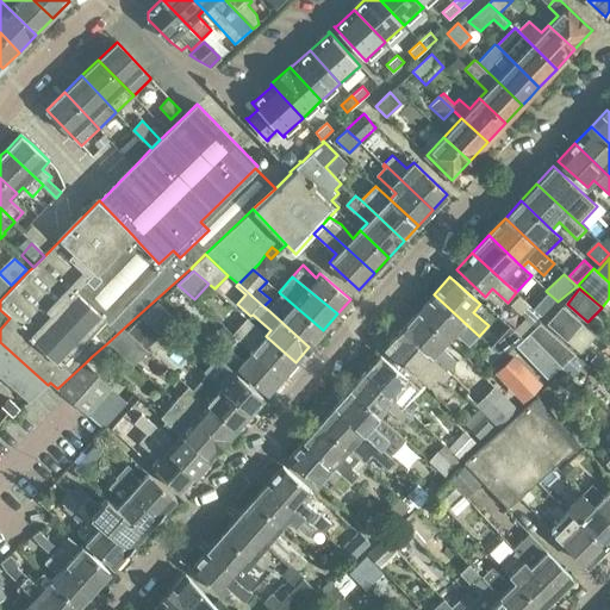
[(546,310),(556,300),(548,293),(539,303),(546,310)]
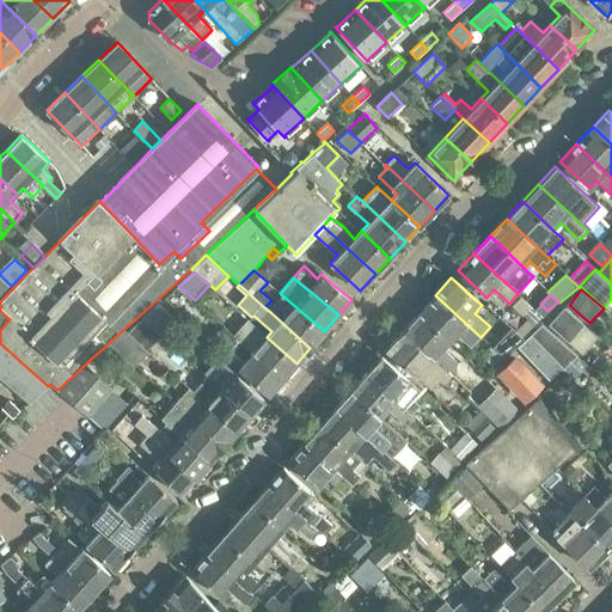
[(282,295),(275,305),(269,311),(310,348),(324,331),(282,295)]
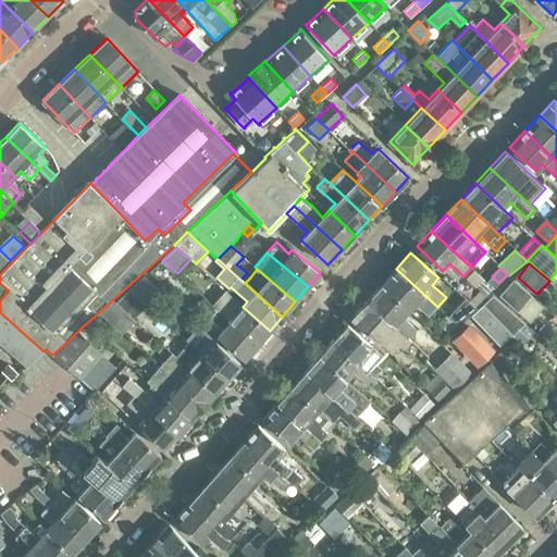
[(396,269),(381,285),(411,312),(418,305),(429,316),(437,307),(396,269)]
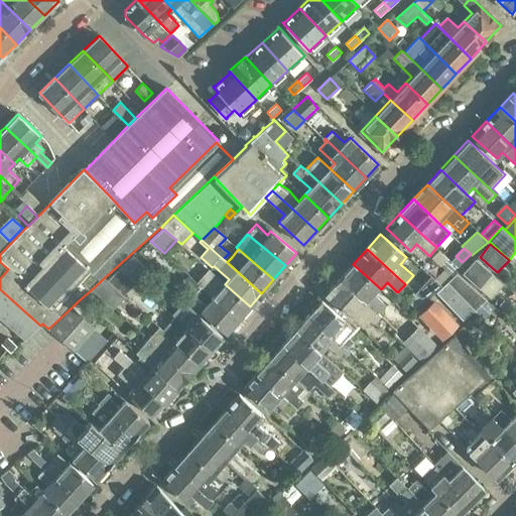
[(133,283),(149,270),(133,256),(119,269),(133,283)]
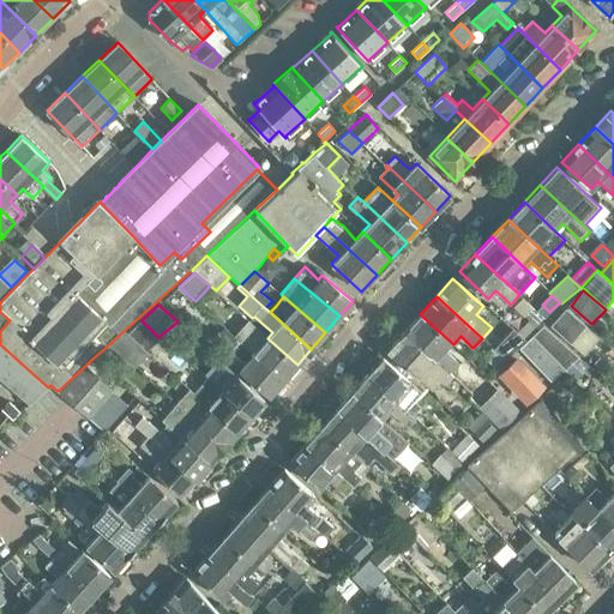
[(537,329),(540,326),(546,318),(533,306),(524,317),(537,329)]
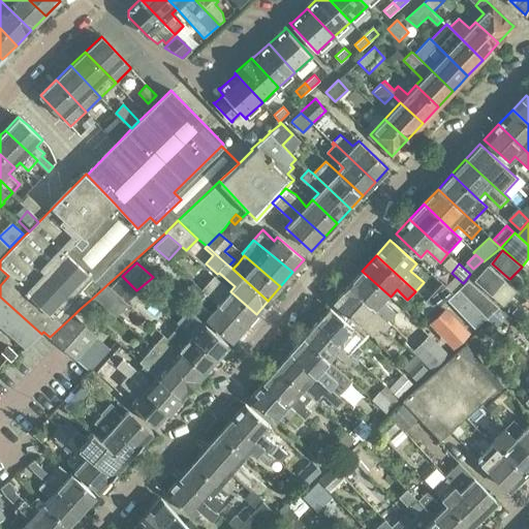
[(489,266),(475,281),(494,298),(503,306),(517,290),(507,282),(489,266)]
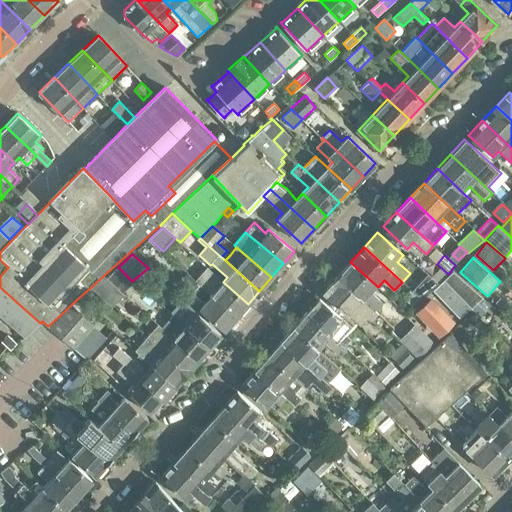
[(372,294),(378,287),(350,262),(337,277),(375,311),(383,303),(372,294)]
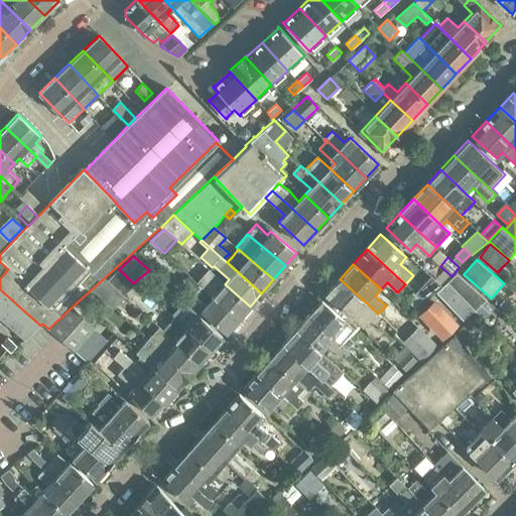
[(119,269),(108,279),(119,290),(123,293),(133,283),(119,269)]
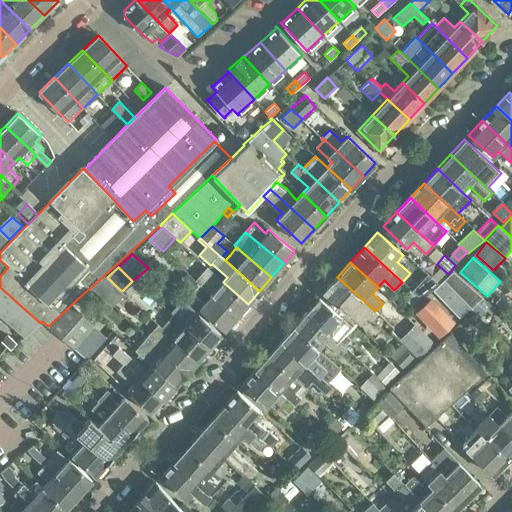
[(203,272),(196,282),(236,317),(248,304),(223,282),(219,286),(203,272)]
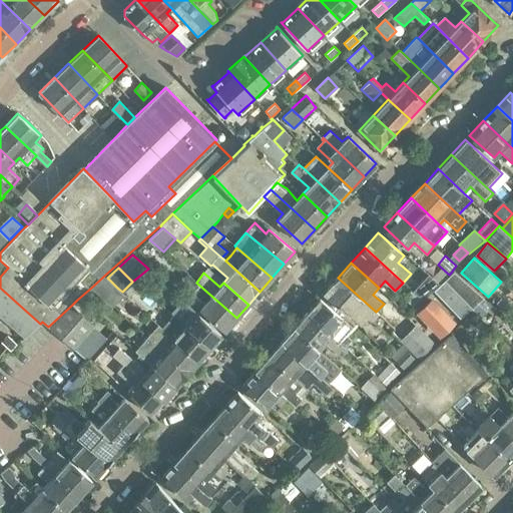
[(455,273),(445,280),(471,308),(482,297),(455,273)]
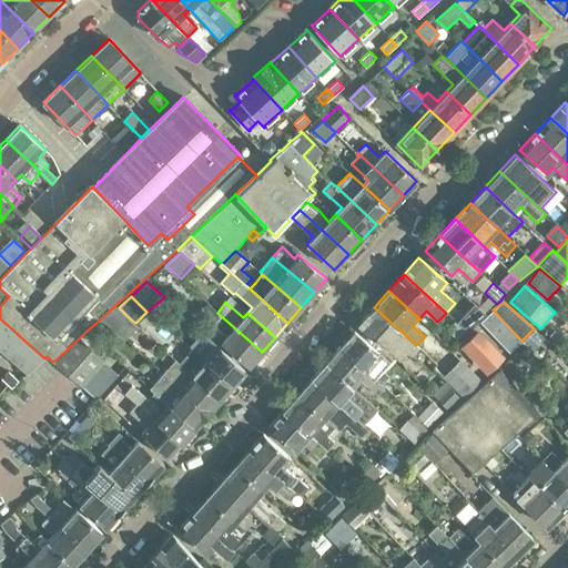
[(227,335),(221,342),(250,366),(262,352),(217,313),(208,304),(201,313),(227,335)]
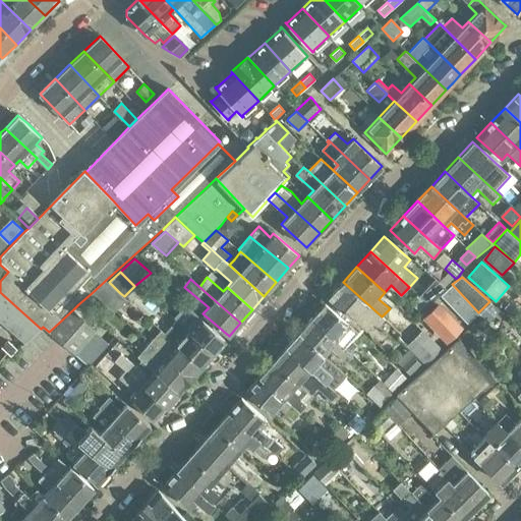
[(120,293),(109,282),(106,280),(93,292),(108,306),(120,293)]
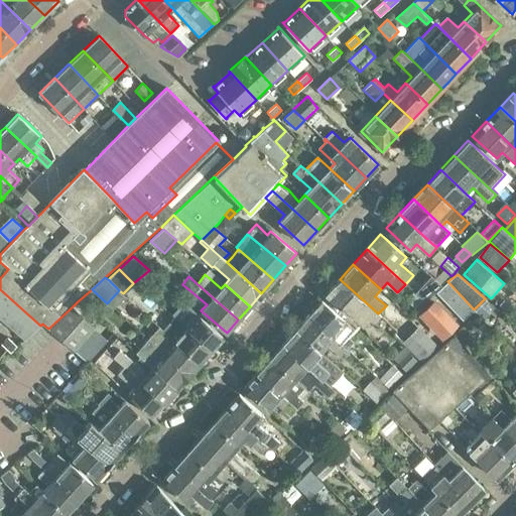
[(340,279),(327,294),(353,318),(364,330),(371,321),(376,326),(383,317),(378,313),(340,279)]
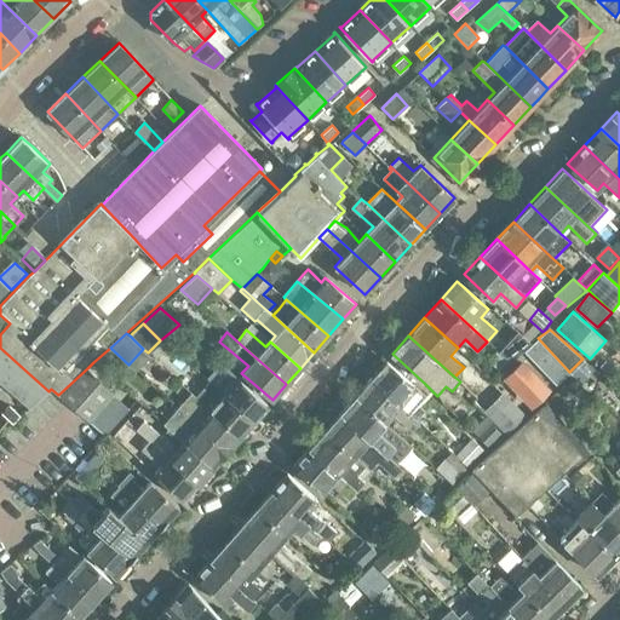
[(569,372),(538,338),(523,351),(556,385),(569,372)]
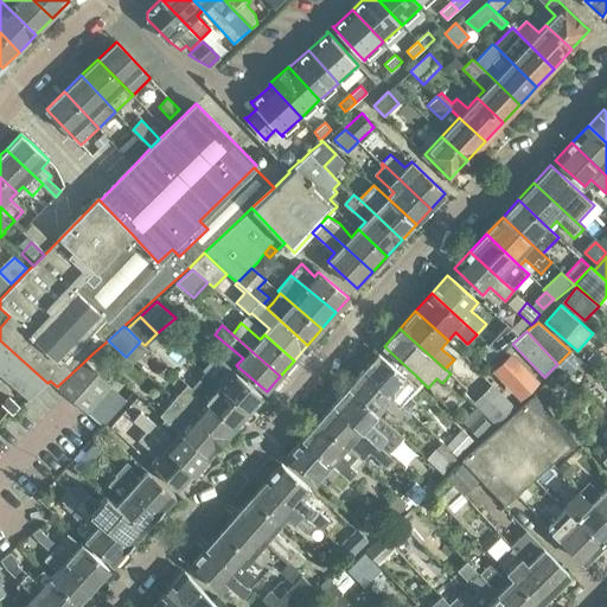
[(0,364),(12,351),(0,340),(0,364)]
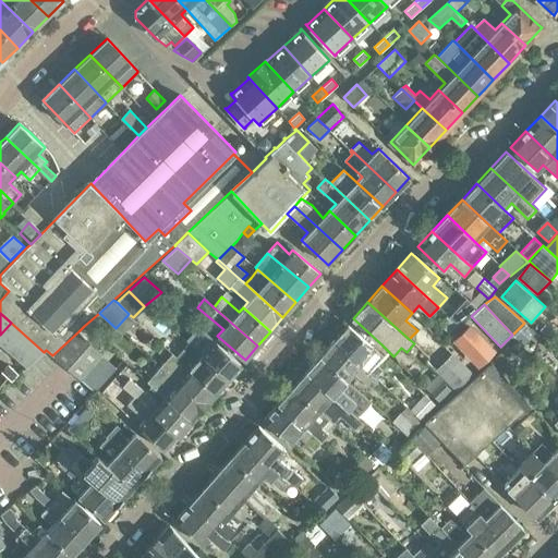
[(118,330),(116,328),(99,313),(84,326),(93,334),(101,326),(112,337),(118,330)]
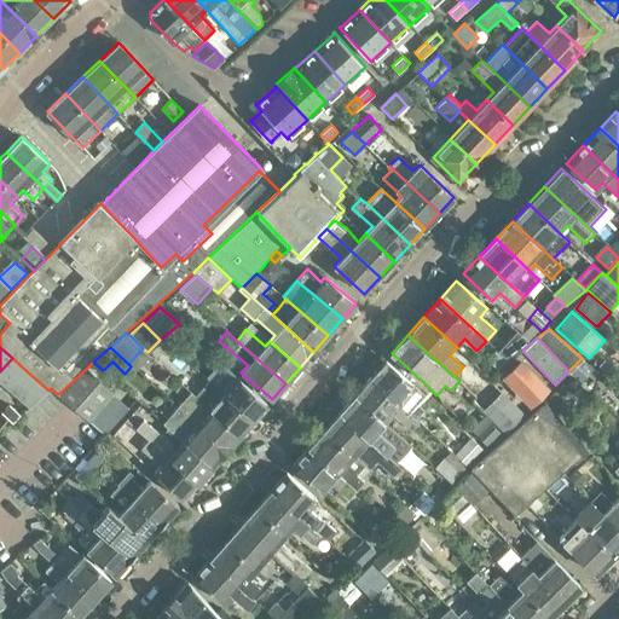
[(508,363),(495,351),(486,359),(499,371),(508,363)]
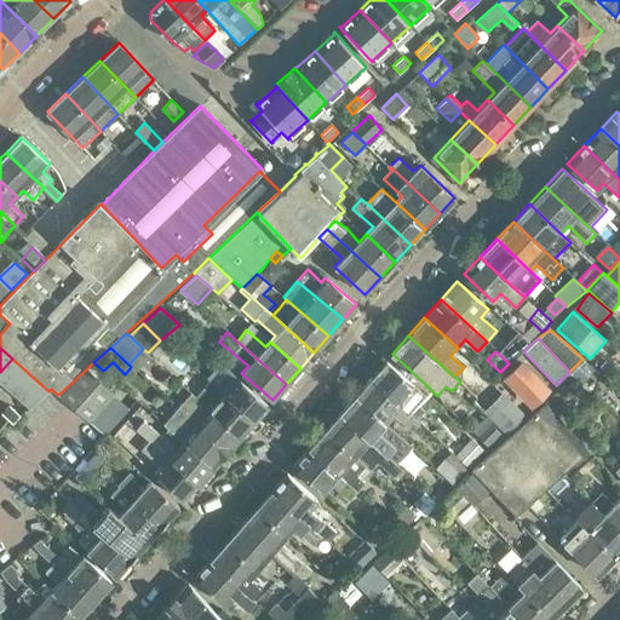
[(195,368),(210,380),(256,420),(268,405),(224,365),(214,357),(207,366),(201,361),(195,368)]
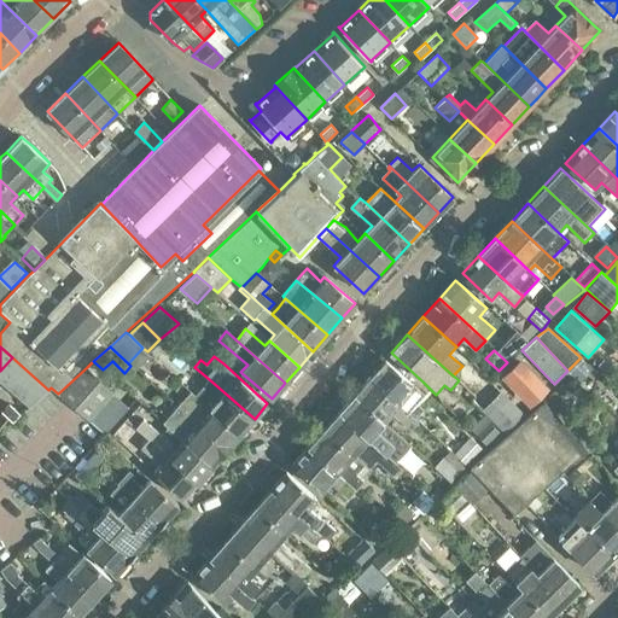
[(0,379),(30,406),(48,390),(12,357),(0,371),(0,379)]
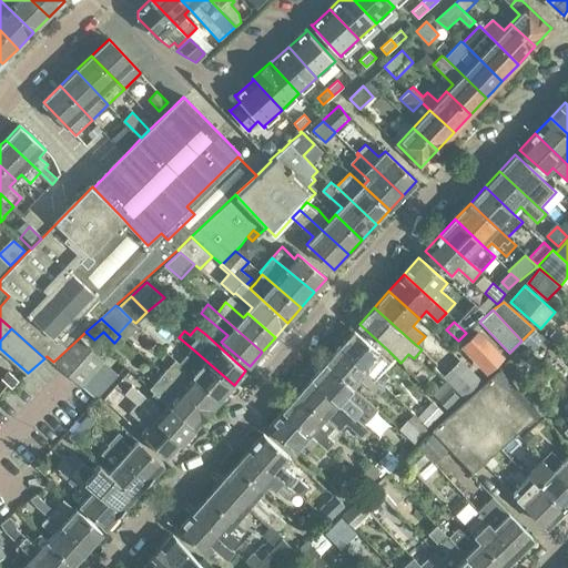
[(353,331),(338,347),(382,385),(389,376),(375,364),(382,356),(353,331)]
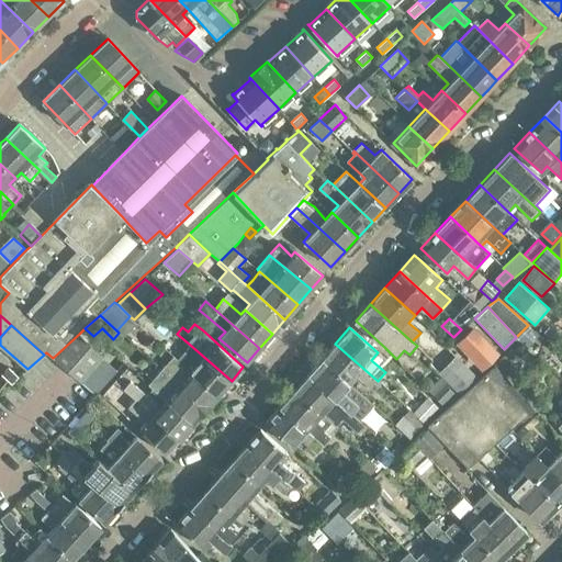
[(560,336),(550,327),(544,334),(554,343),(560,336)]
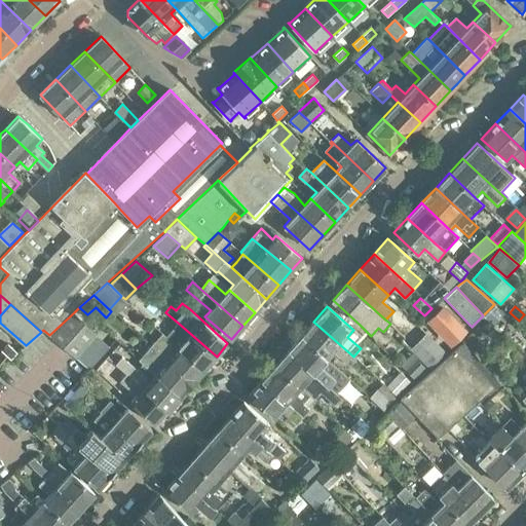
[(451,342),(463,330),(443,308),(429,320),(451,342)]
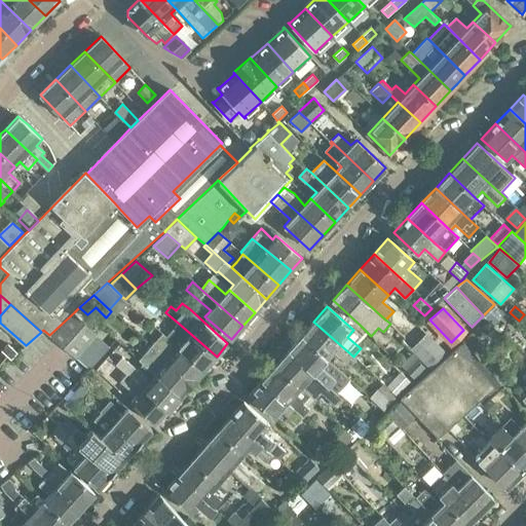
[(75,358),(88,370),(109,346),(97,335),(98,333),(74,312),(49,335),(75,358)]
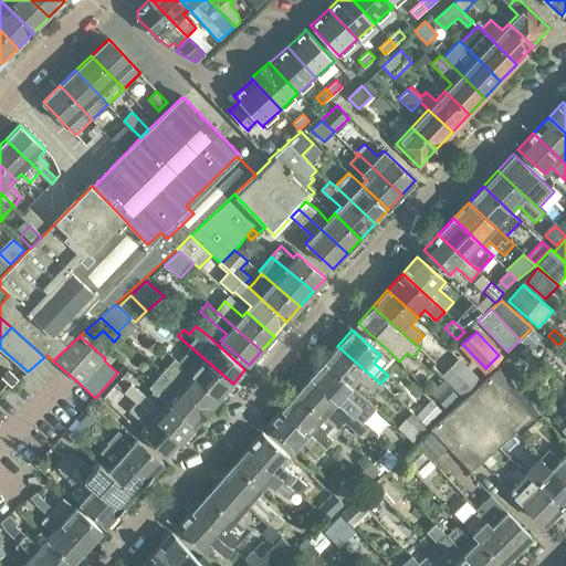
[(337,346),(324,362),(352,387),(358,379),(368,388),(377,395),(384,387),(380,384),(337,346)]
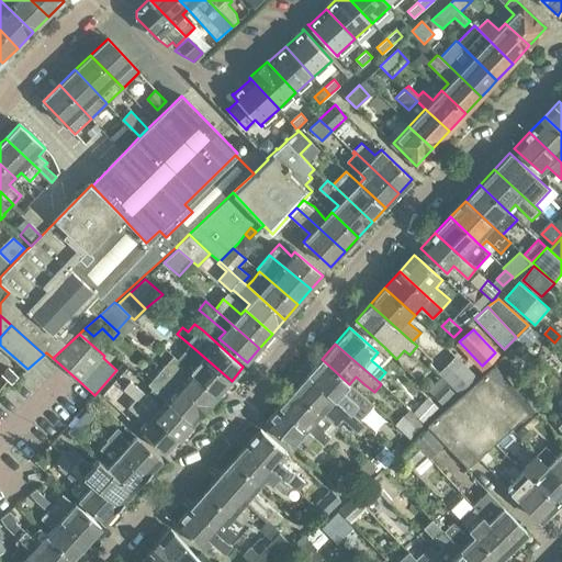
[(177,359),(218,395),(232,381),(190,345),(177,359)]
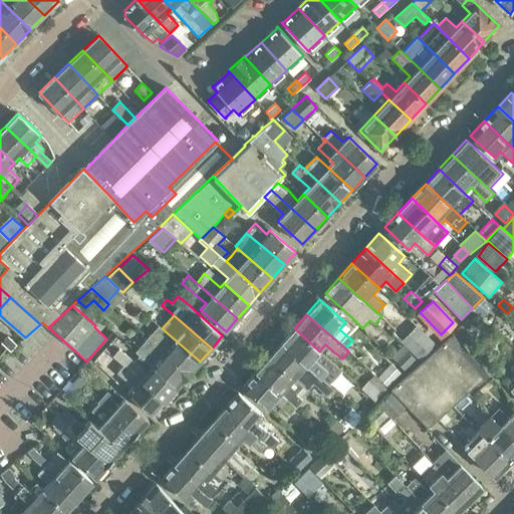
[(420,362),(439,345),(409,316),(393,334),(404,345),(409,350),(420,362)]
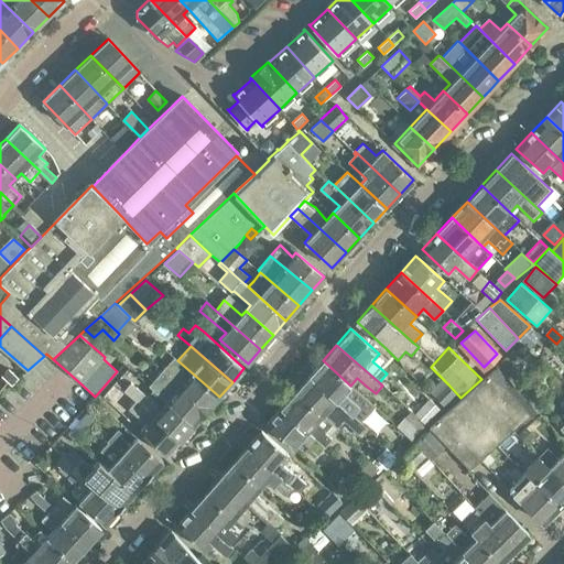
[(161,372),(206,411),(219,397),(177,360),(174,358),(161,372)]
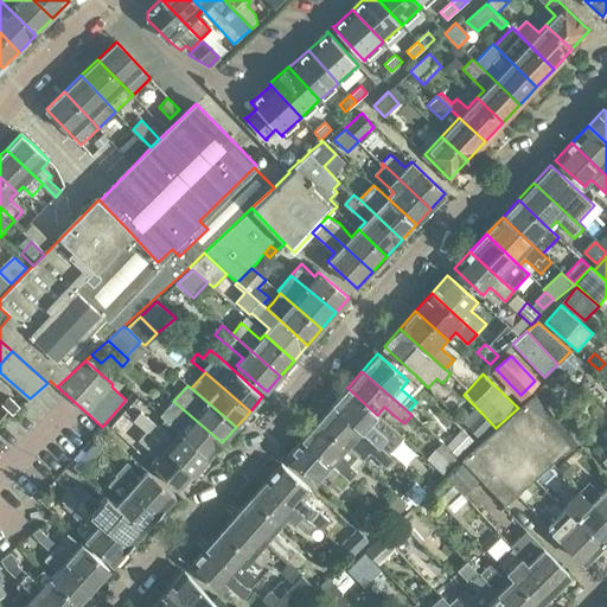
[(347,388),(332,404),(394,461),(403,452),(391,440),(379,430),(387,423),(377,415),(347,388)]
